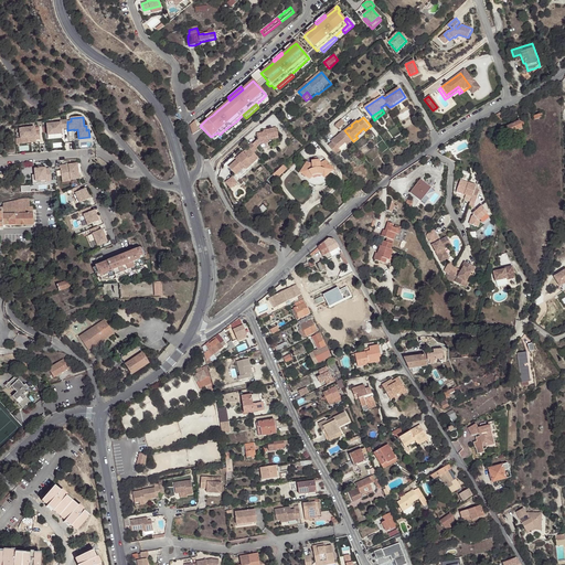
[(61,124),(46,125),(48,136),(62,135),(61,129),(67,129),(67,121),(67,120),(60,121),(61,124)]
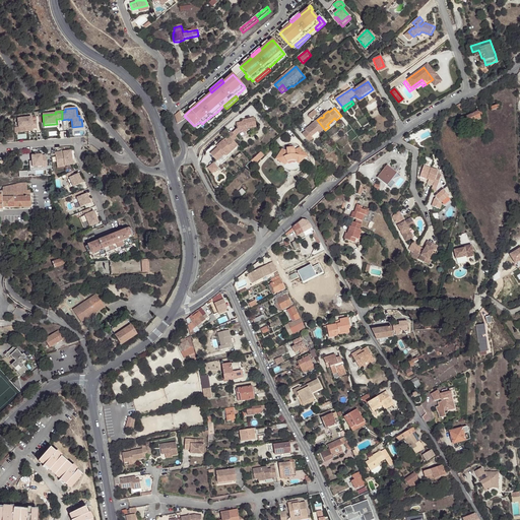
[(179,112),(174,115),(177,124),(182,121),(179,112)]
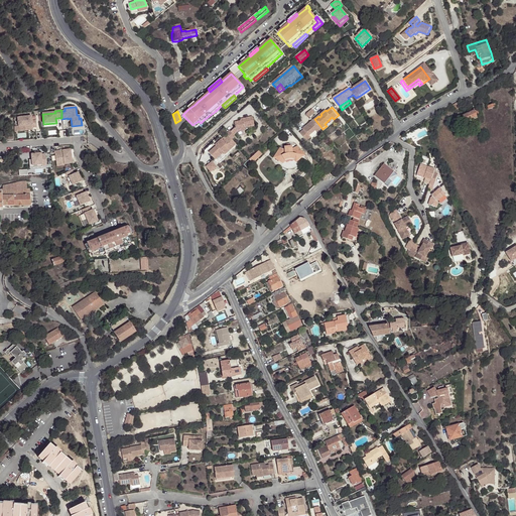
[(218,113),(216,111),(204,120),(207,123),(218,113)]
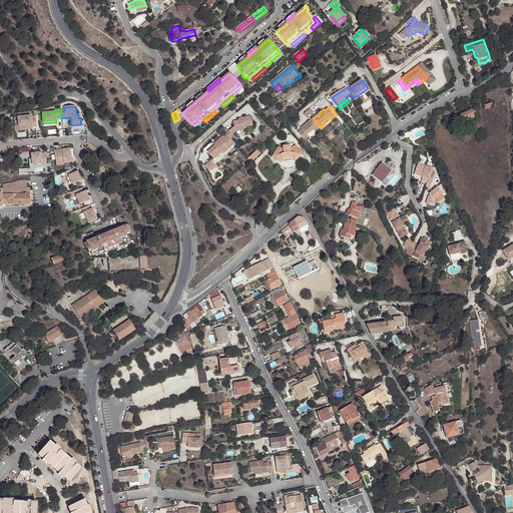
[(471,111),(460,116),(462,122),(468,119),(474,116),(471,111)]
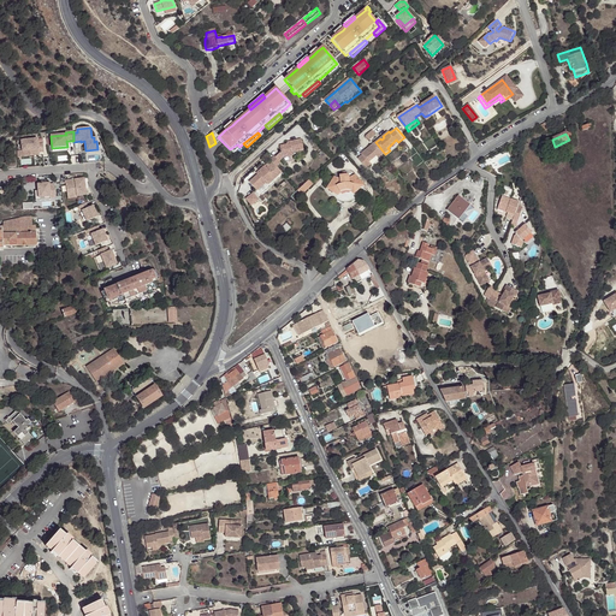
[(37,140),(22,141),(22,150),(39,149),(39,153),(43,153),(43,144),(39,144),(37,140)]
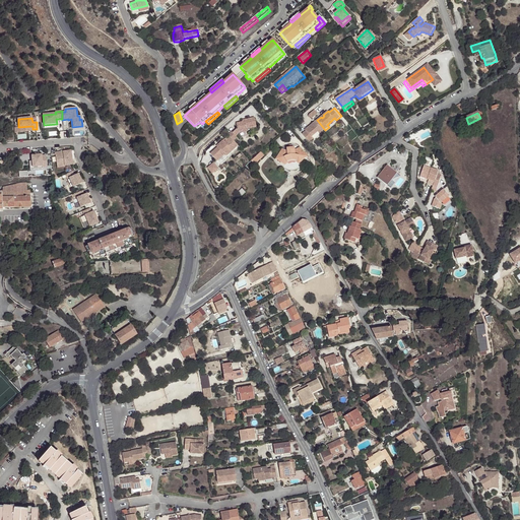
[(232,137),(234,140),(238,137),(237,136),(240,133),(248,131),(248,129),(257,127),(255,118),(245,120),(246,121),(243,122),(237,123),(238,129),(237,129),(234,132),(233,131),(229,135),(232,137)]
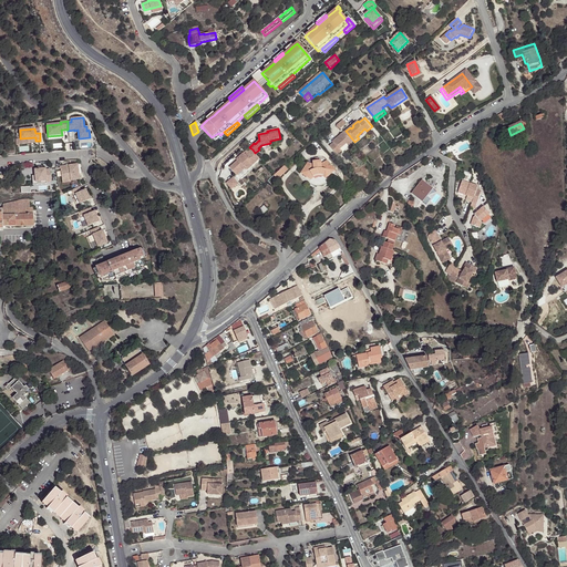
[(346,131),(344,132),(340,136),(341,137),(339,138),(338,137),(334,142),(336,143),(331,146),(339,155),(343,152),(341,150),(348,143),(350,145),(354,142),(346,131)]
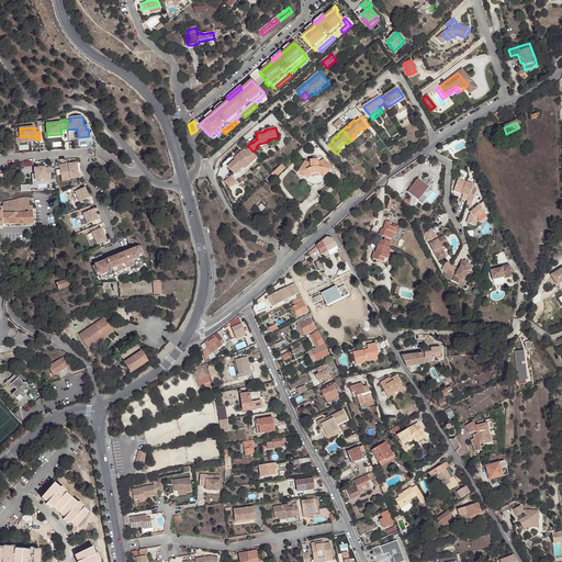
[(257,157),(253,152),(250,148),(244,154),(242,152),(238,155),(239,156),(228,166),(235,173),(244,166),(245,168),(257,157)]
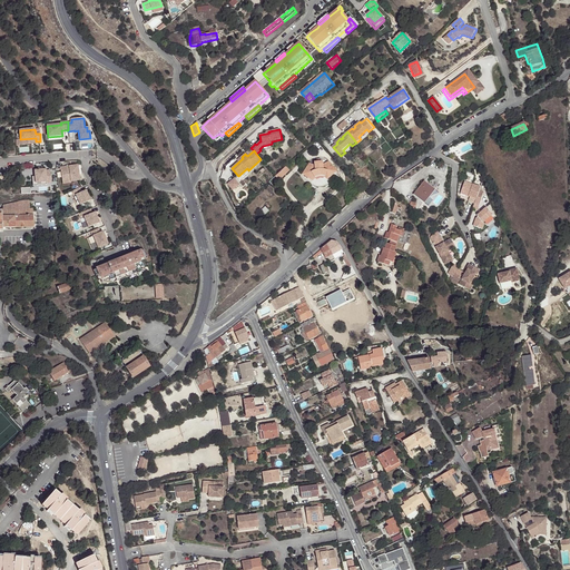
[(328,182),(337,173),(338,172),(330,163),(325,166),(324,163),(315,164),(315,167),(311,164),(303,175),(314,183),(315,182),(316,180),(318,179),(321,178),(324,178),(326,179),(327,179),(328,182)]
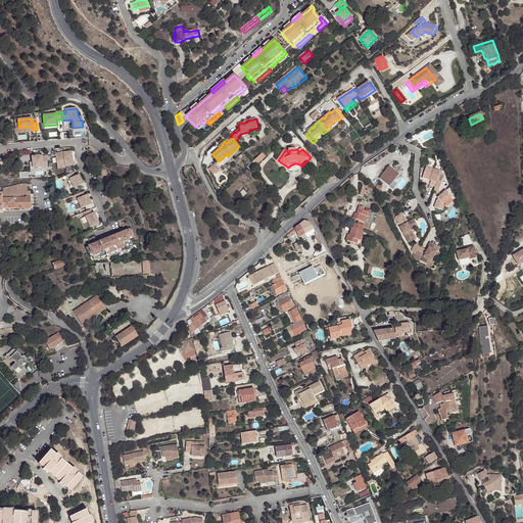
[(56,153),(58,167),(65,165),(65,167),(74,165),(72,151),(56,153)]
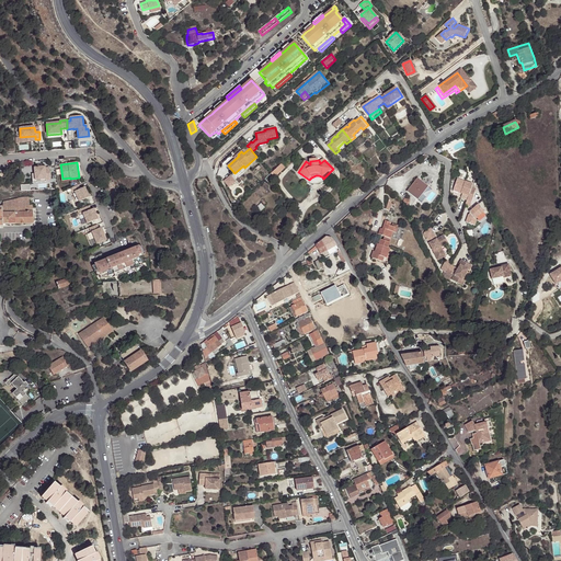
[(34,168),(35,174),(35,180),(46,179),(46,181),(50,180),(49,168),(45,168),(45,167),(43,167),(43,164),(37,165),(37,168),(34,168)]
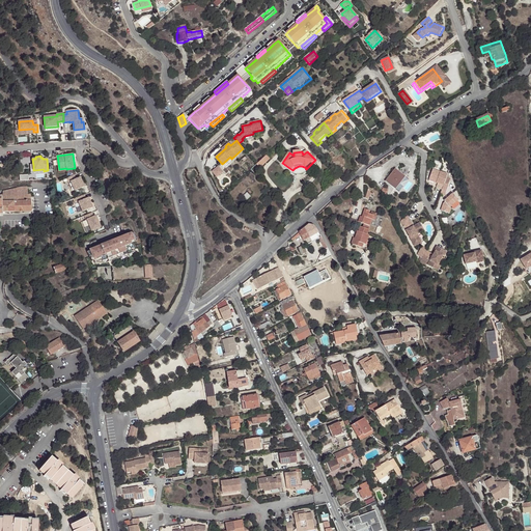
[(270,159),(267,156),(257,165),(260,168),(270,159)]
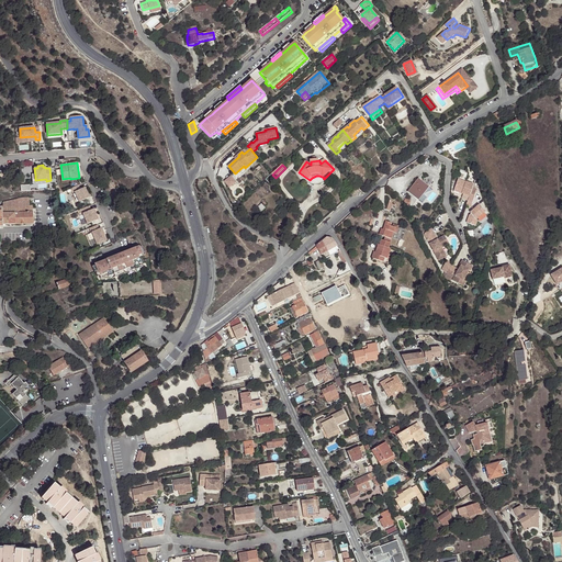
[(337,175),(333,170),(324,179),(323,177),(322,177),(319,176),(316,176),(314,177),(312,178),(311,179),(310,180),(307,182),(307,183),(308,183),(313,186),(314,186),(317,186),(322,184),(325,182),(327,181),(328,182),(337,175)]
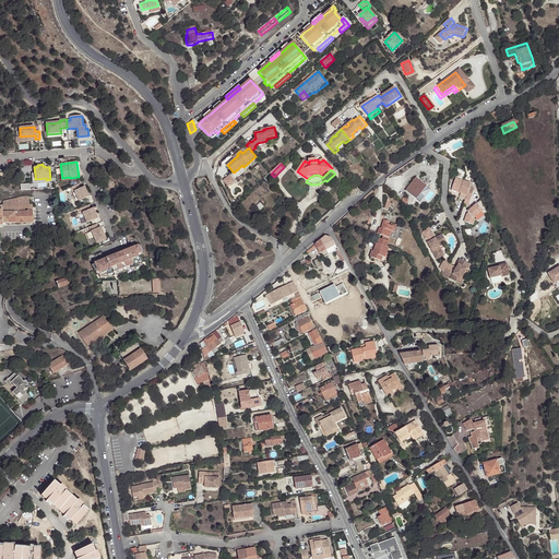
[(35,174),(32,174),(33,182),(46,181),(46,180),(46,178),(35,179),(35,174)]
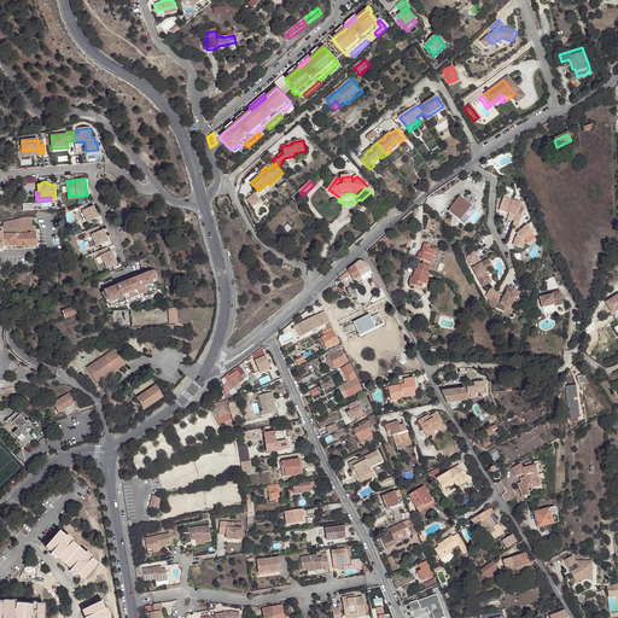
[(246,198),(251,205),(260,199),(255,192),(246,198)]
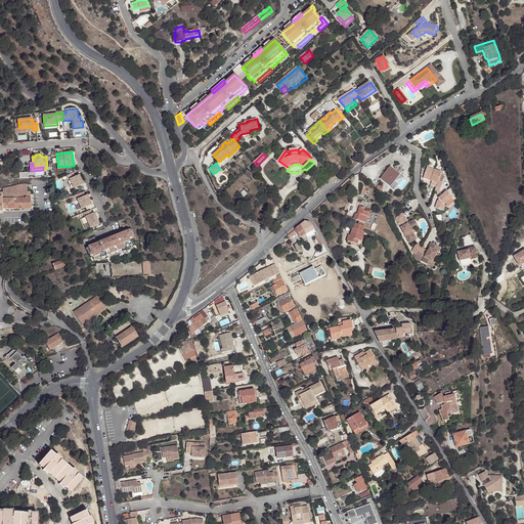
[(423,176),(432,179),(437,181),(436,185),(434,189),(439,191),(442,181),(442,180),(438,179),(441,170),(427,165),(423,176)]
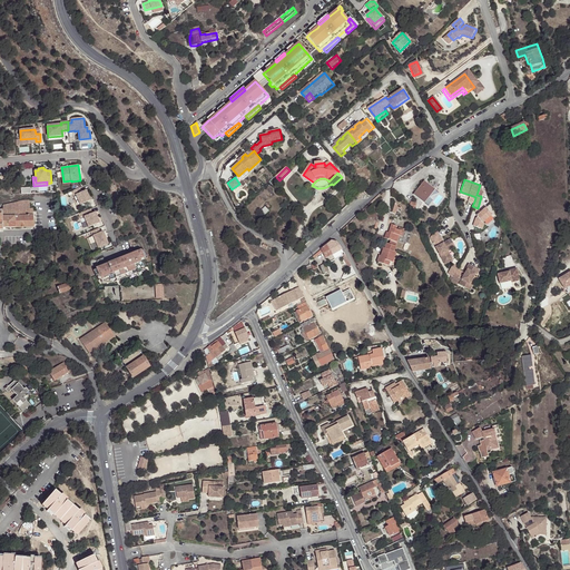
[(424,204),(435,190),(424,182),(414,195),(424,204)]
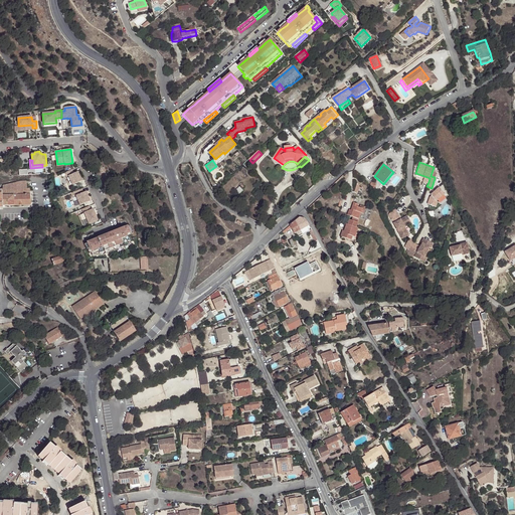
[(72,170),(64,173),(66,177),(68,176),(72,185),(81,181),(77,172),(73,174),(72,170)]
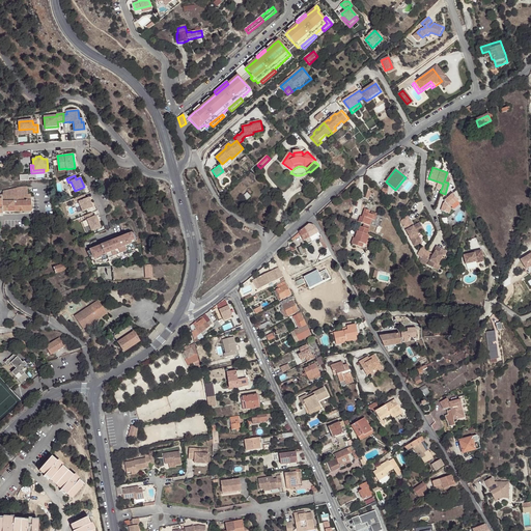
[(409,179),(406,177),(395,190),(399,192),(409,179)]
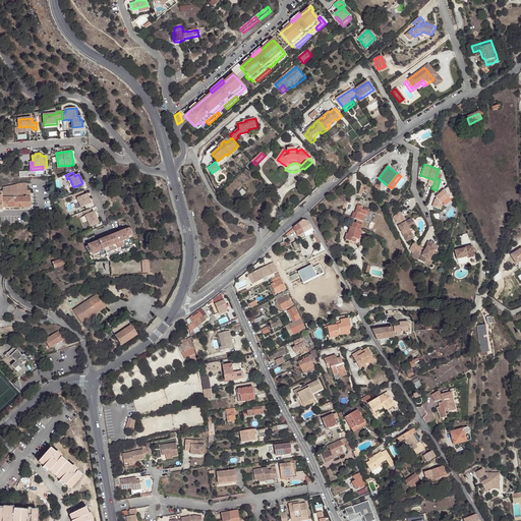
[(0,210),(1,211),(1,209),(31,208),(30,191),(27,191),(26,183),(21,184),(16,184),(16,185),(2,188),(2,191),(0,190),(0,210)]
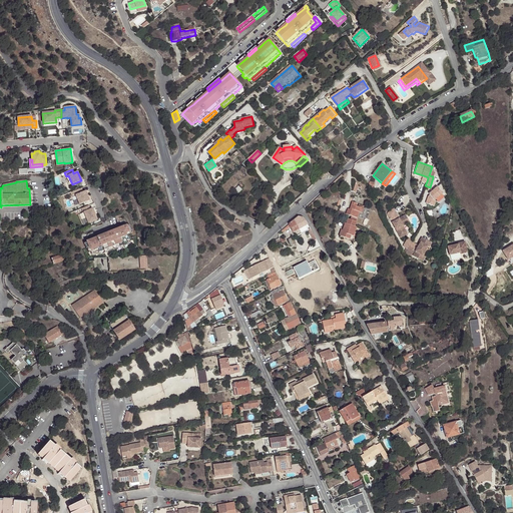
[(431,191),(430,193),(428,194),(426,201),(434,204),(436,199),(435,198),(442,191),(437,185),(431,190),(431,191)]
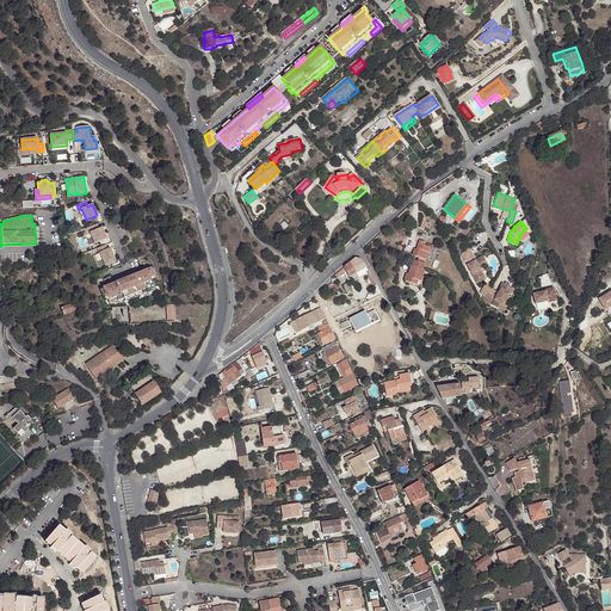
[(97,224),(88,227),(91,232),(90,232),(94,244),(106,239),(102,227),(99,228),(97,224)]
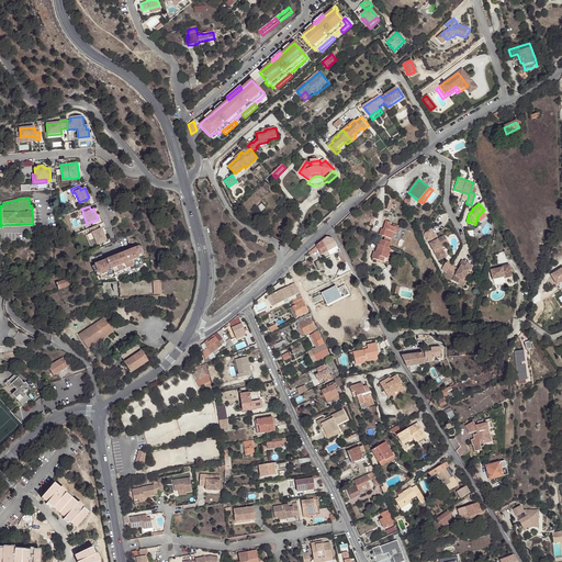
[(374,260),(385,265),(386,260),(389,260),(391,256),(392,250),(391,250),(394,240),(393,240),(395,234),(397,229),(394,228),(392,227),(393,225),(388,223),(384,232),(383,235),(382,237),(386,239),(385,243),(382,242),(381,247),(379,246),(377,254),(374,260)]
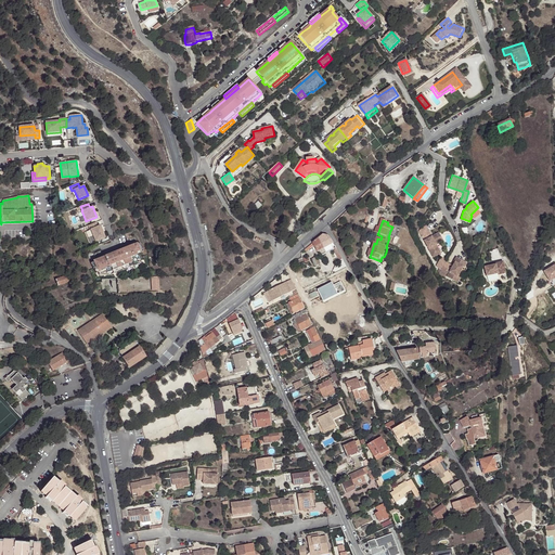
[(100,226),(90,230),(95,242),(105,237),(100,226)]
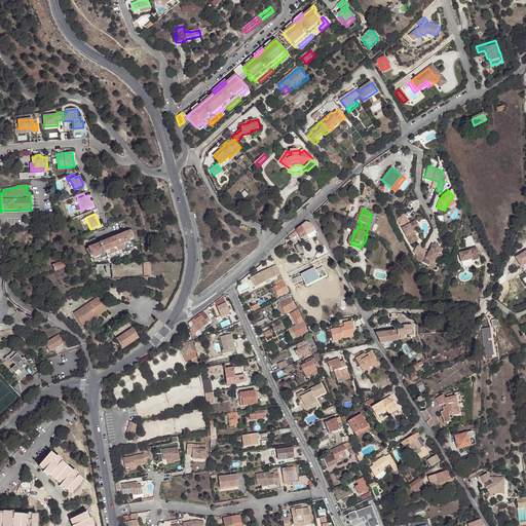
[(415,228),(419,226),(416,220),(410,224),(407,226),(405,223),(408,221),(404,214),(399,217),(398,220),(411,245),(418,240),(412,228),(415,227),(415,228)]
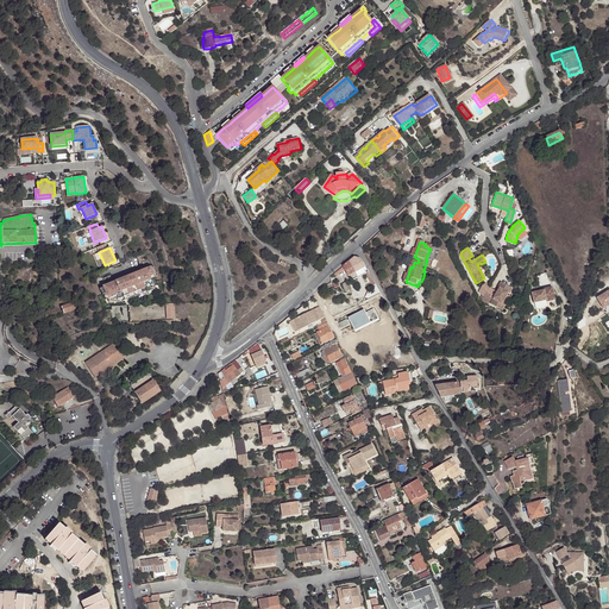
[(344,265),(334,274),(336,276),(344,269),(349,276),(365,267),(360,259),(360,258),(358,258),(356,258),(344,265)]
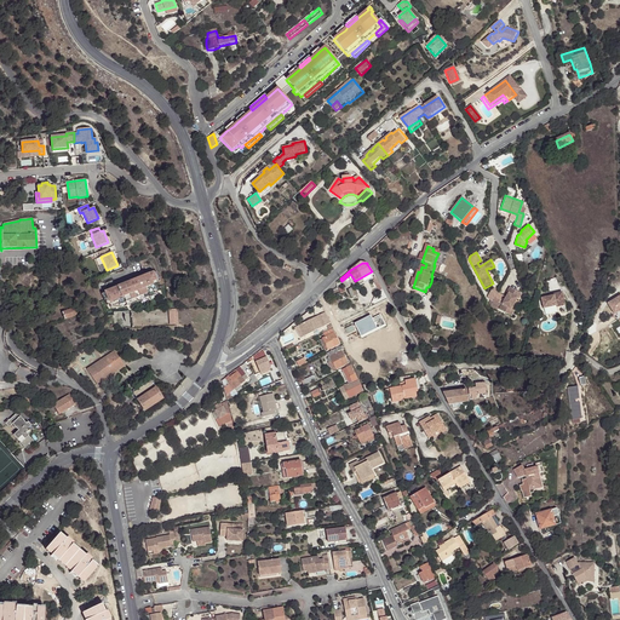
[(497,269),(494,267),(489,269),(489,268),(486,269),(493,283),(498,281),(492,271),(497,269)]
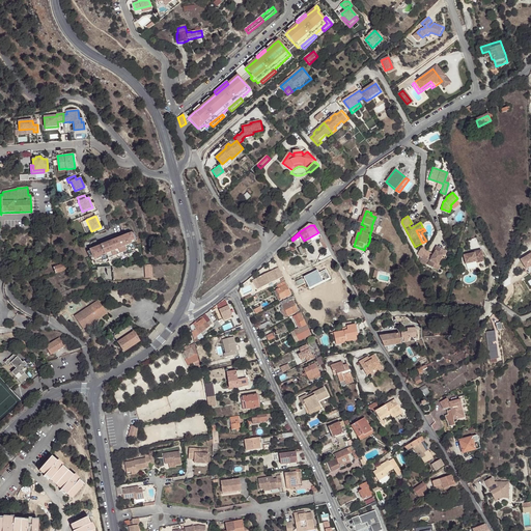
[(88,250),(86,251),(90,261),(92,260),(93,263),(98,263),(98,261),(106,258),(107,261),(110,260),(113,259),(113,257),(119,255),(119,256),(123,255),(127,254),(127,255),(128,254),(134,252),(133,250),(137,249),(131,232),(88,249),(88,250)]
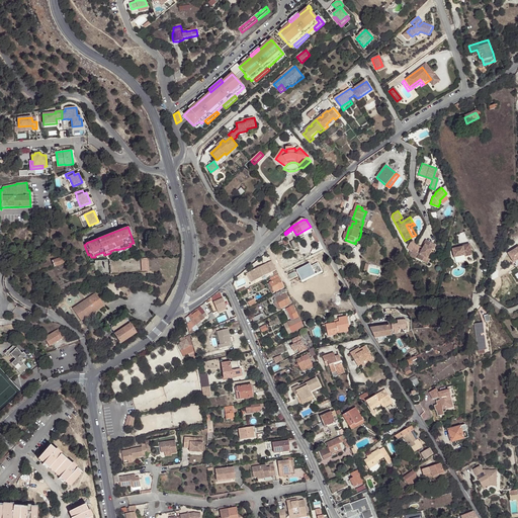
[(414,249),(417,244),(418,243),(412,240),(409,246),(414,249)]
